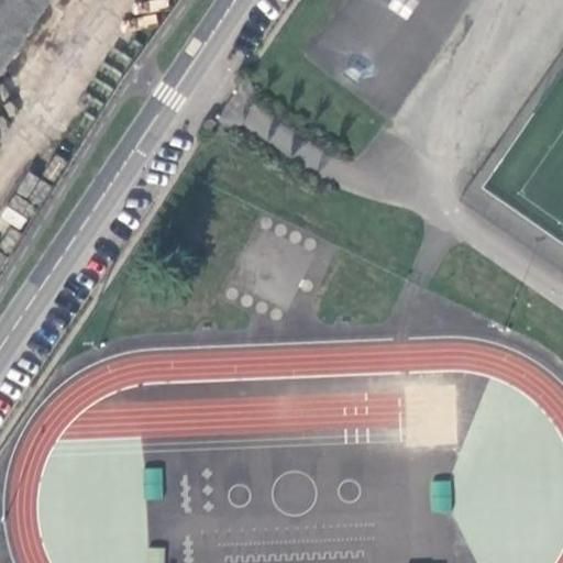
[(0,117),(78,0),(51,0),(0,76),(0,117)]
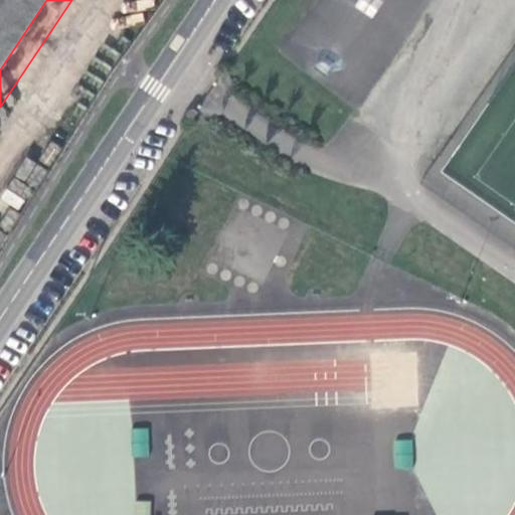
[(0,0),(0,69),(46,0),(0,0)]
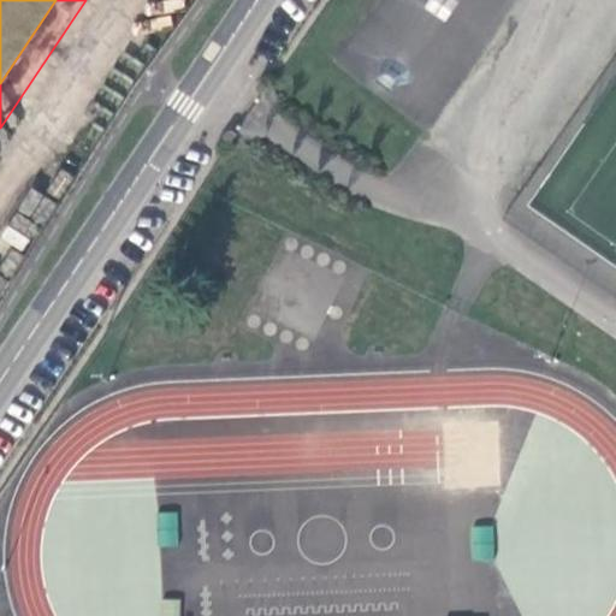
[(264,93),(268,86),(261,81),(259,84),(258,86),(258,88),(258,89),(259,90),(260,90),(264,93)]
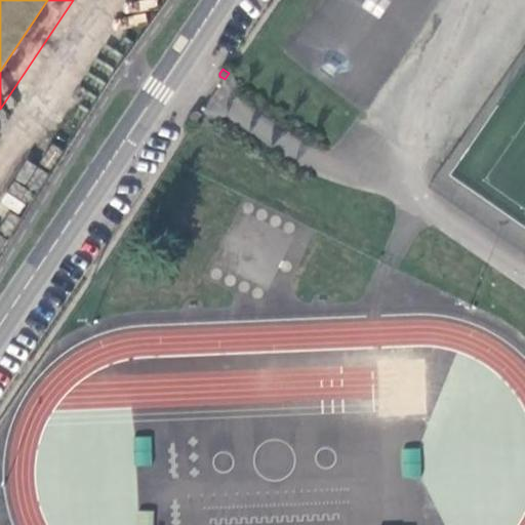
[(191,116),(197,120),(202,114),(198,112),(197,111),(196,111),(195,111),(194,112),(193,113),(191,116)]
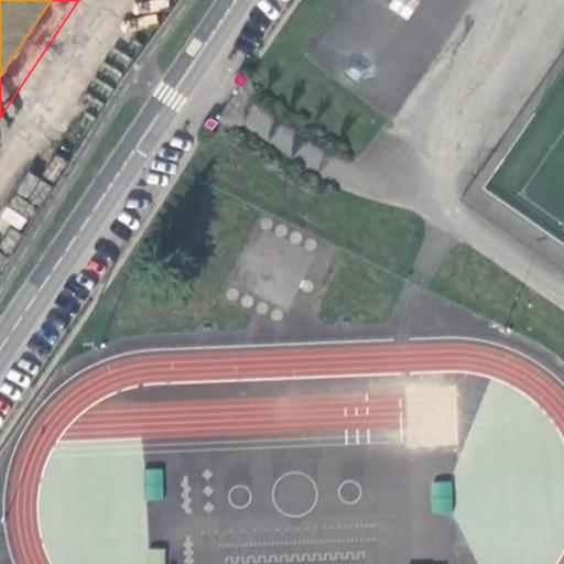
[(144,500),(162,500),(162,468),(144,469),(144,500)]
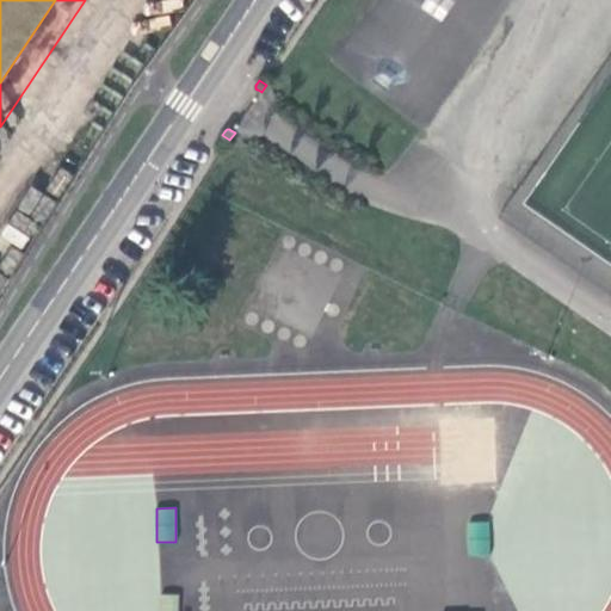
[(489,520),(468,520),(467,555),(489,555),(489,520)]
